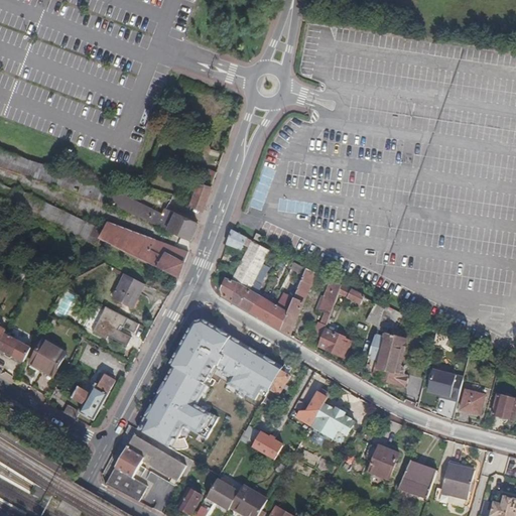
[(199,137),(202,130),(187,125),(184,132),(199,137)]
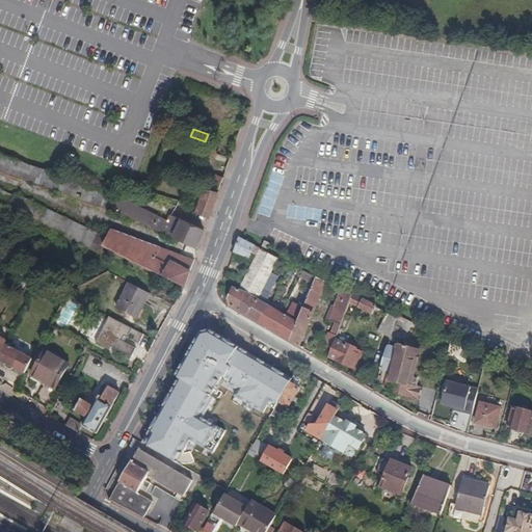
[(213,143),(216,136),(208,134),(205,141),(213,143)]
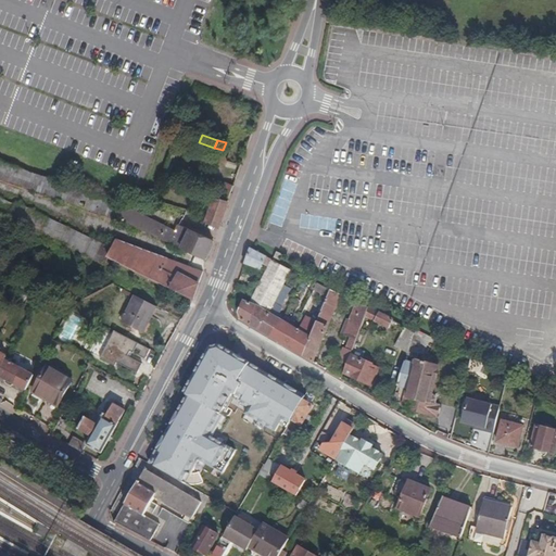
[(17,166),(0,160),(0,177),(39,191),(115,217),(121,202),(17,166)]
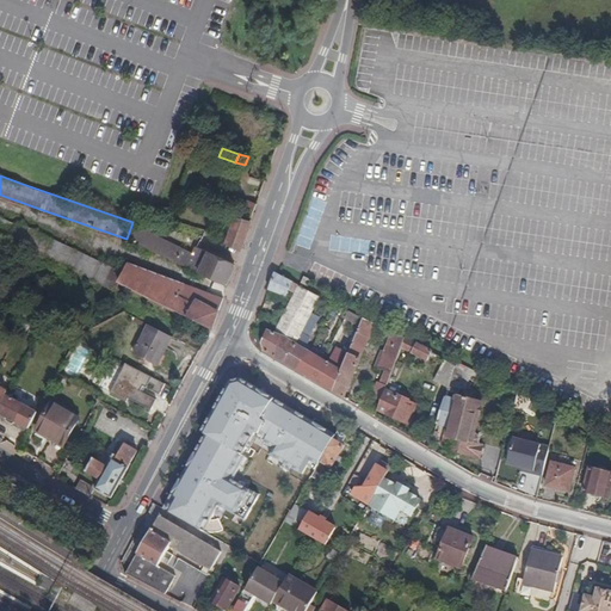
[(253,216),(257,203),(248,201),(244,213),(253,216)]
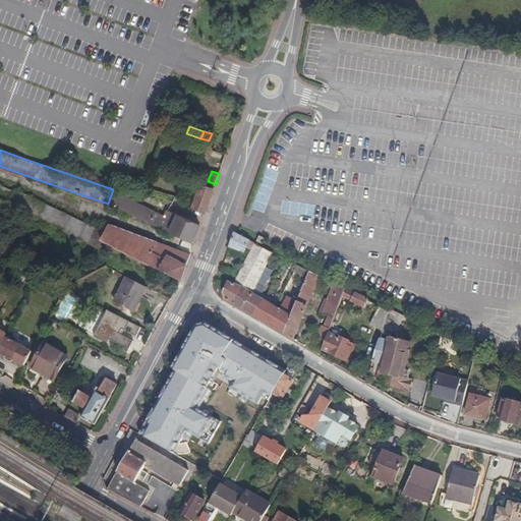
[(194,207),(206,212),(214,188),(203,184),(201,185),(195,183),(188,203),(194,206),(194,207)]
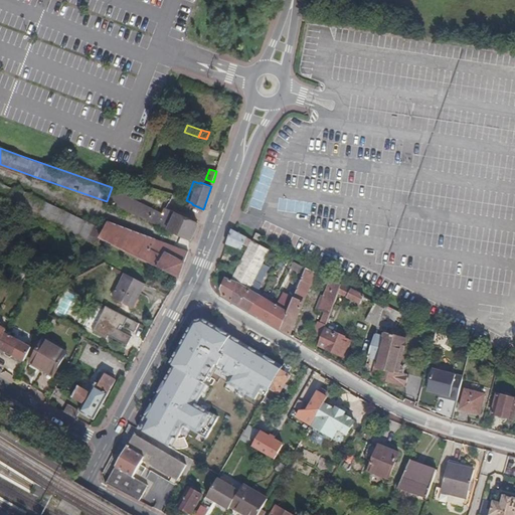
[(0,197),(97,244),(100,237),(126,251),(179,279),(187,251),(134,232),(132,238),(106,225),(104,230),(14,186),(12,189),(0,182),(0,197)]
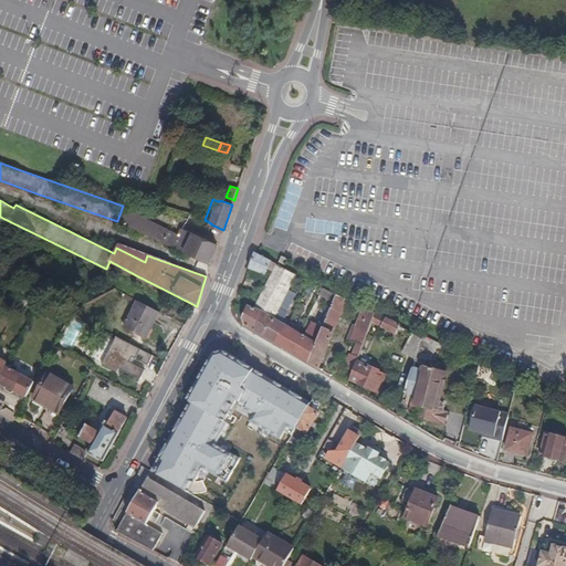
[(276,217),(289,222),(295,207),(284,201),(276,217)]
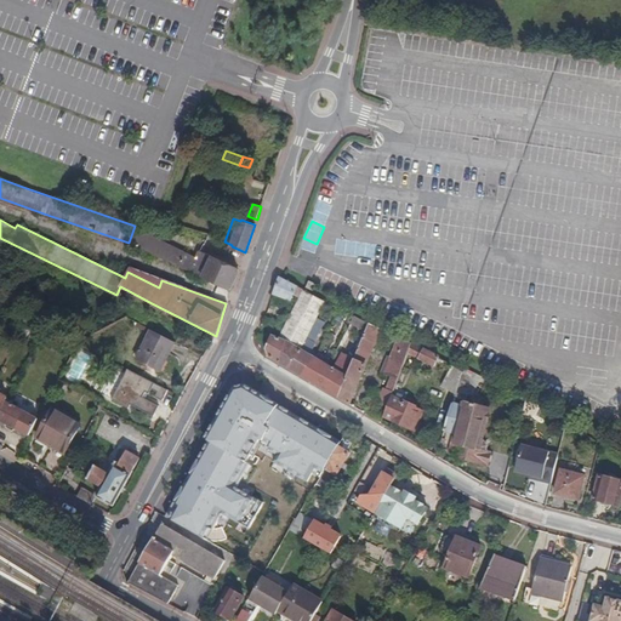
[(135,226),(129,243),(192,272),(228,288),(238,267),(200,250),(197,257),(153,237),(154,234),(135,226)]
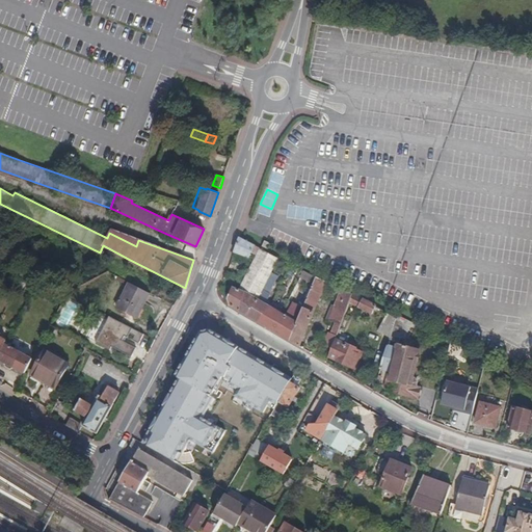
[(260,249),(260,248),(239,237),(233,253),(247,260),(250,255),(256,258),(260,249)]
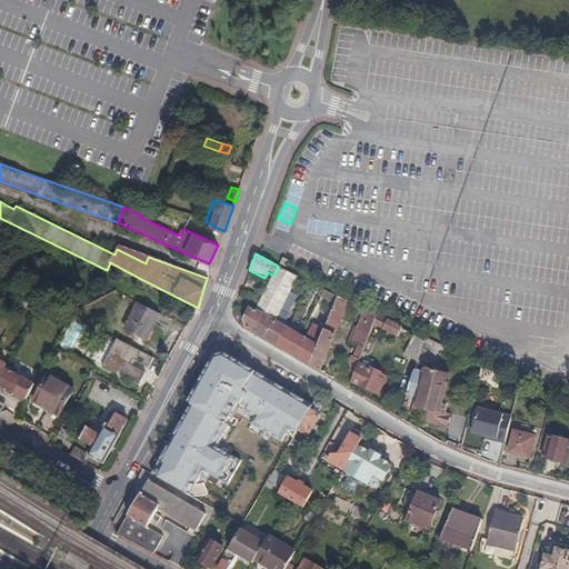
[(25,271),(28,261),(19,259),(15,268),(25,271)]
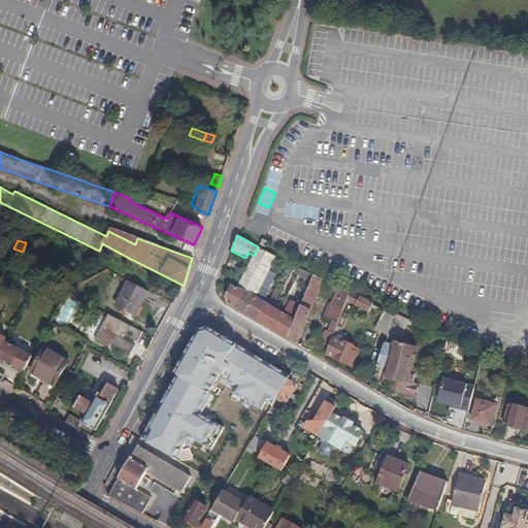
[(262,283),(276,257),(258,248),(254,256),(241,277),(225,270),(219,286),(227,285),(230,286),(236,288),(243,292),(254,297),(262,283)]
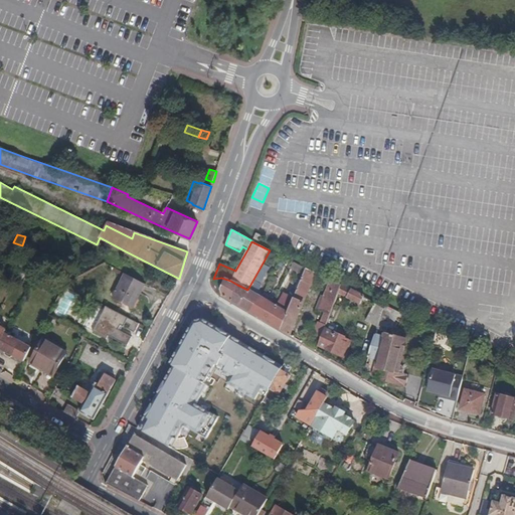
[(239,251),(225,244),(224,248),(237,254),(239,251)]
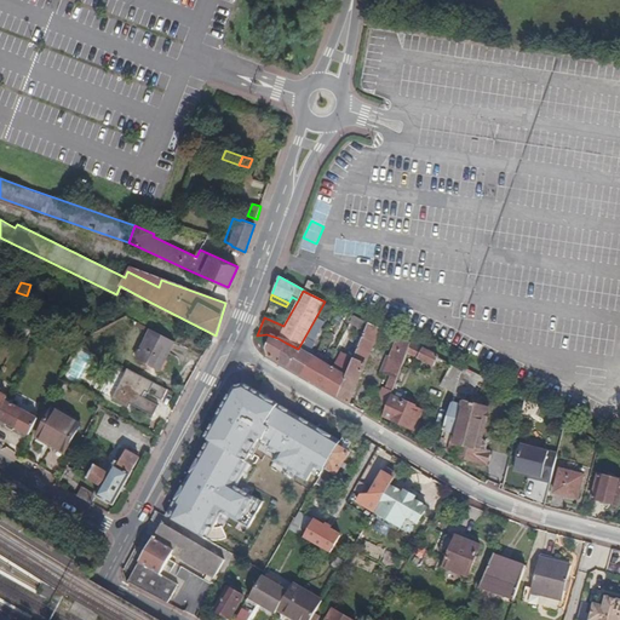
[(363,331),(368,322),(354,315),(349,322),(363,331)]
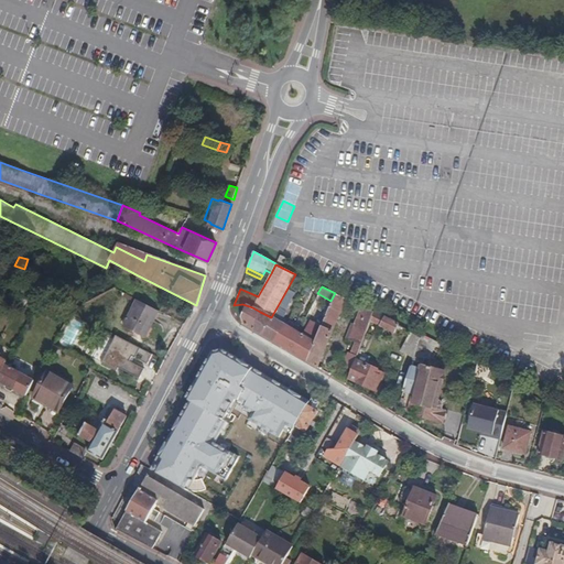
[(316,367),(345,297),(335,293),(331,301),(321,324),(314,342),(306,360),(316,367)]
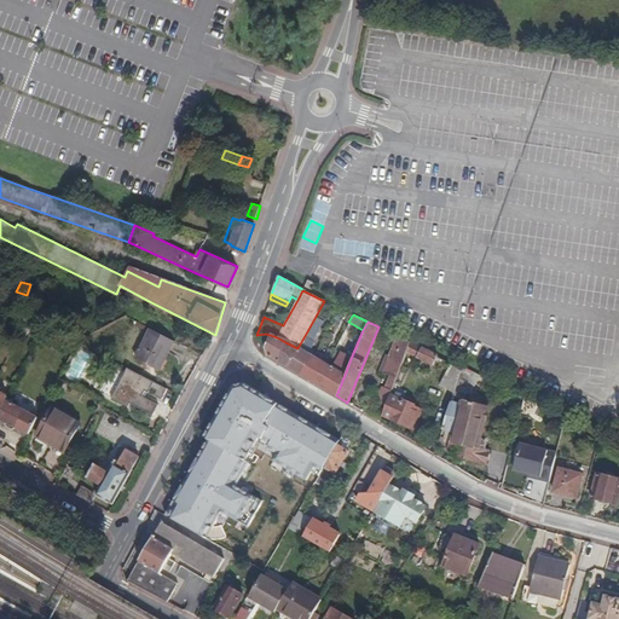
[(152,365),(168,336),(151,328),(137,357),(152,365)]
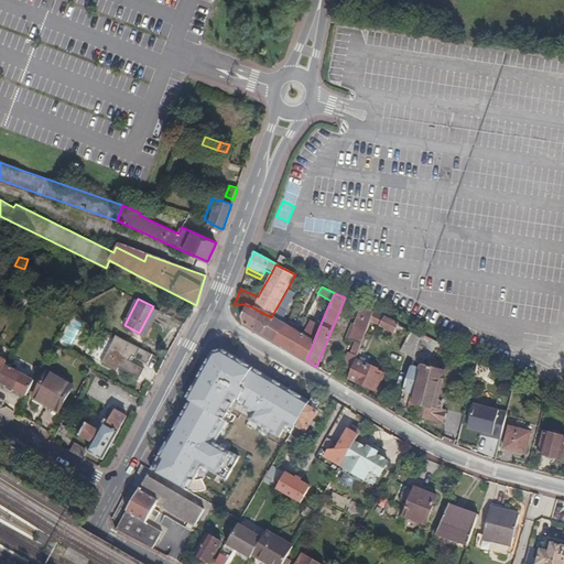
[(273,342),(284,324),(278,320),(285,305),(280,302),(271,317),(262,335),(263,335),(273,342)]
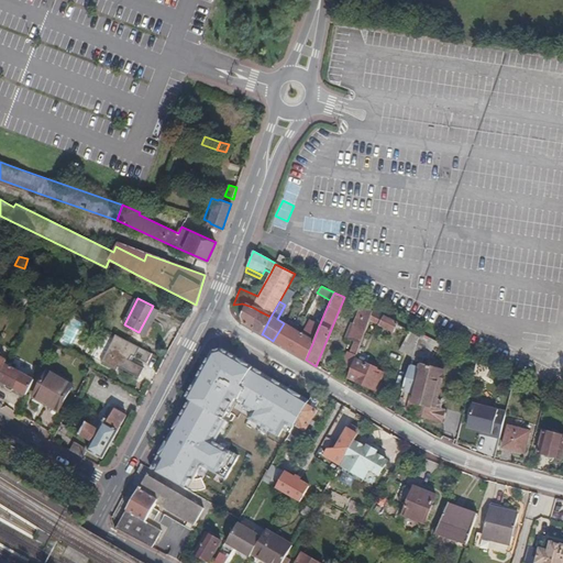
[(251,328),(260,311),(252,307),(245,305),(241,319),(242,322),(251,328)]
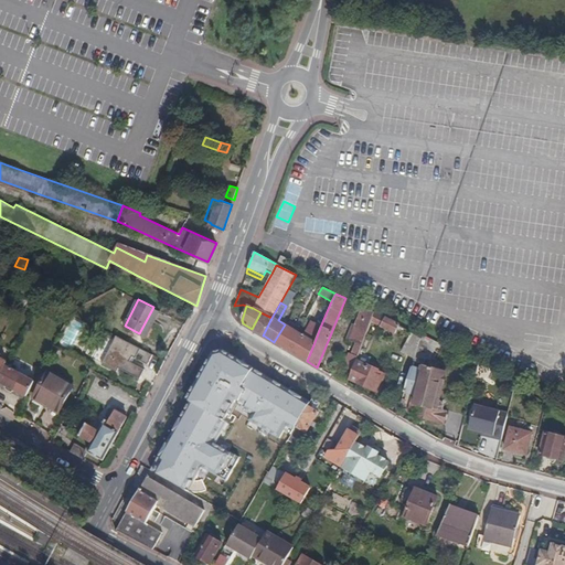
[(371,321),(374,312),(362,306),(349,339),(355,341),(347,366),(352,369),(355,360),(371,321)]
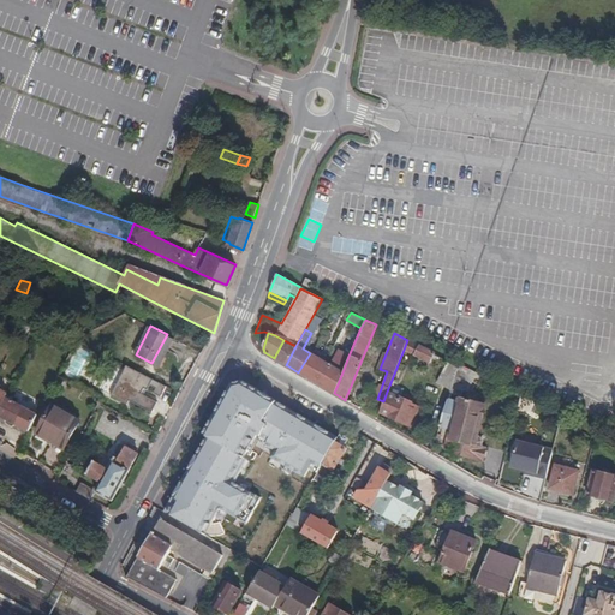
[(435,353),(407,339),(407,340),(404,350),(430,362),(435,353)]
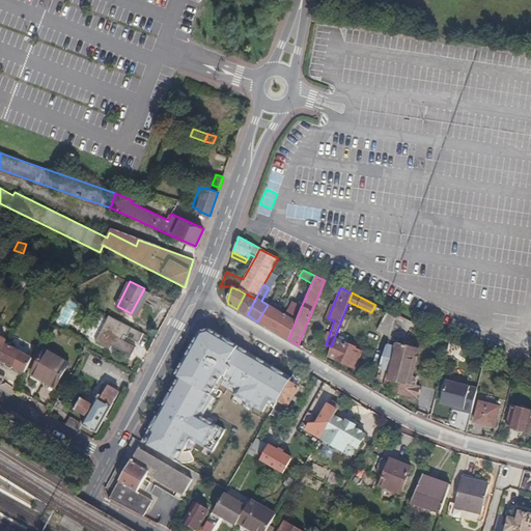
[(247,315),(255,299),(245,294),(236,309),(247,315)]
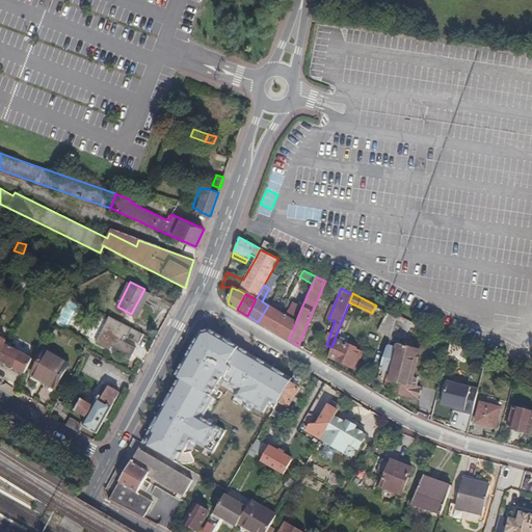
[(278,312),(269,328),(289,340),(296,322),(302,306),(293,301),(285,316),(278,312)]
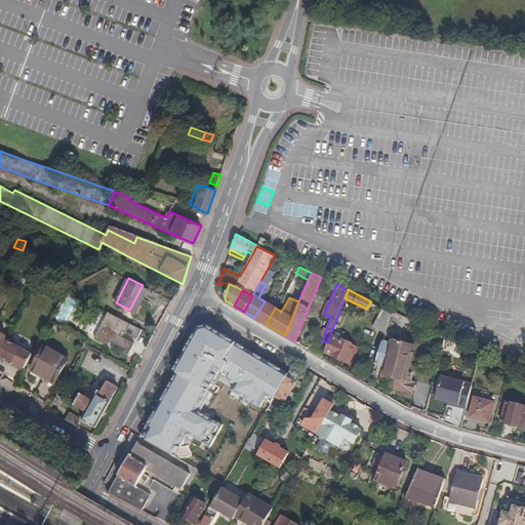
[(68,298),(64,310),(72,313),(76,303),(68,298)]
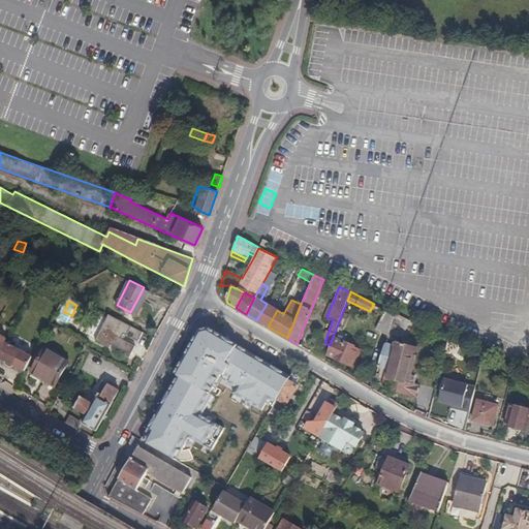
[(268,327),(277,310),(267,304),(256,320),(268,327)]
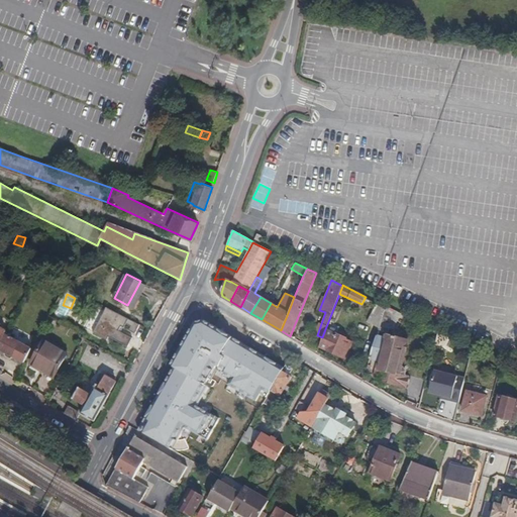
[(385,310),(385,308),(377,304),(368,321),(380,326),(385,310)]
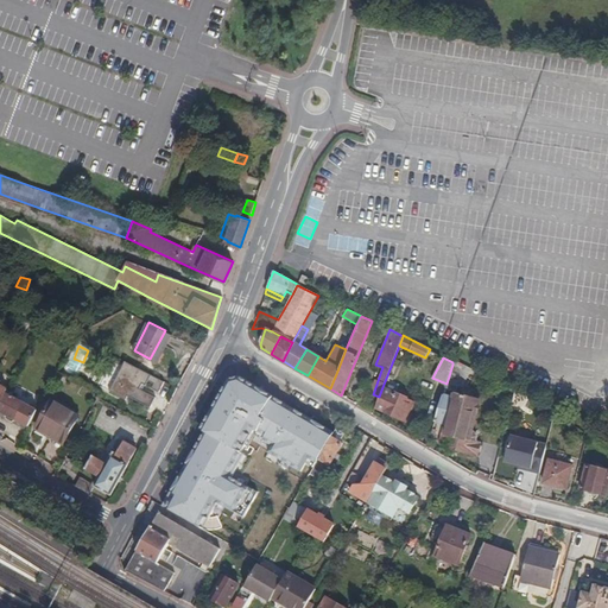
[(146,386),(149,380),(156,384),(153,388),(160,392),(165,381),(126,361),(111,392),(127,400),(130,397),(152,409),(158,397),(141,390),(144,385),(146,386)]
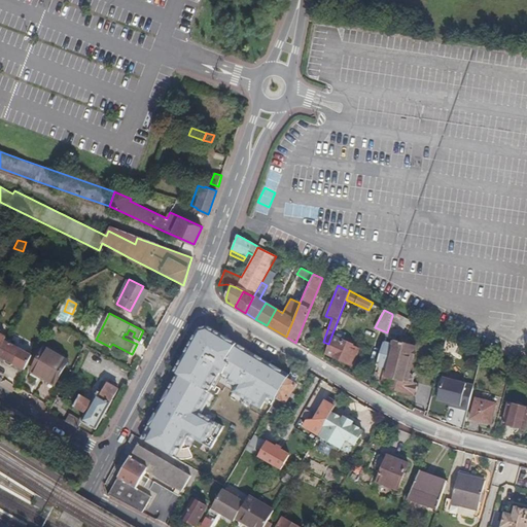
[(401,335),(405,322),(392,316),(387,332),(386,336),(396,338),(397,334),(401,335)]
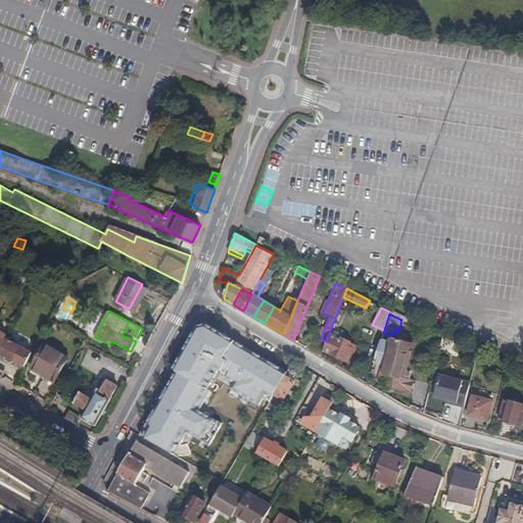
[(198,325),(137,436),(177,459),(189,438),(211,449),(227,421),(203,409),(222,377),(235,385),(229,394),(263,412),(271,394),(286,401),(301,375),(210,322),(198,325)]
